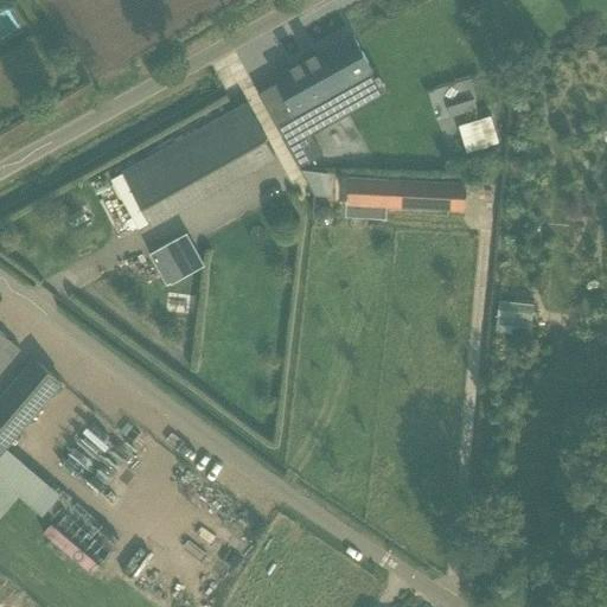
[(276,80),(278,81),(302,126),(355,97),(346,83),(370,70),(352,37),(276,80)]
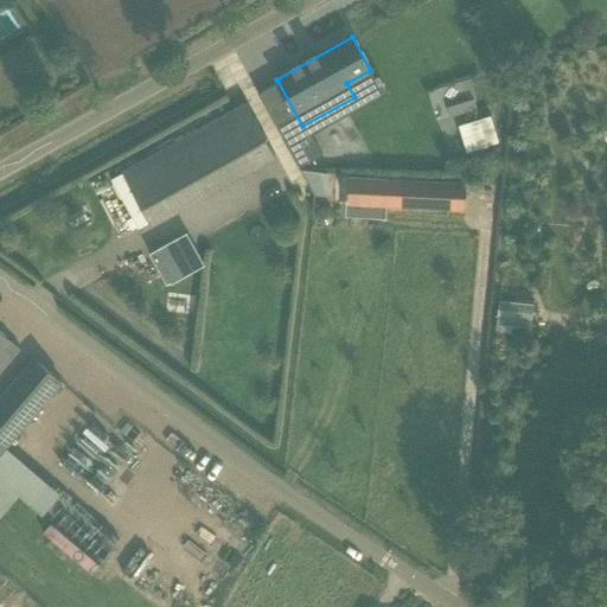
[(247,104),(230,114),(257,163),(274,154),(247,104)]
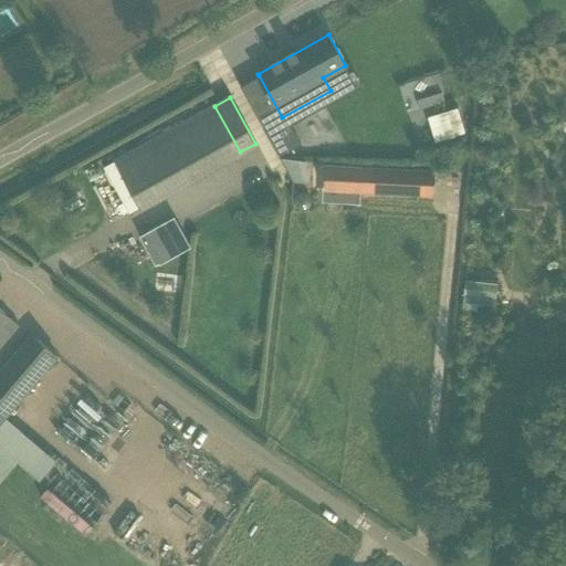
[(427,117),(435,143),(464,133),(457,107),(427,117)]
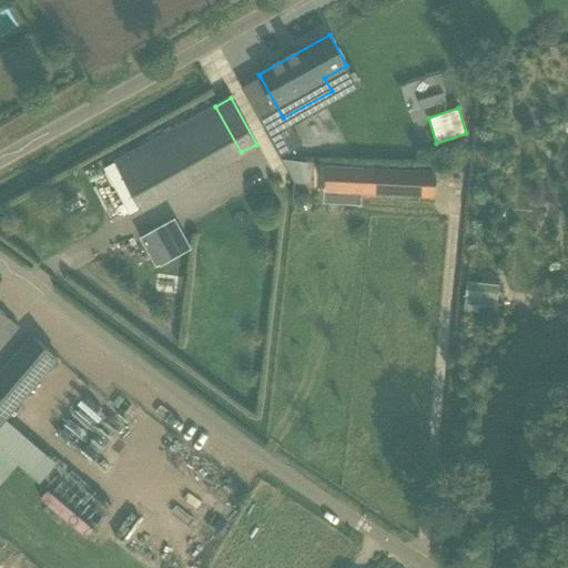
[(302,145),(292,127),(291,124),(269,137),(280,156),(302,145)]
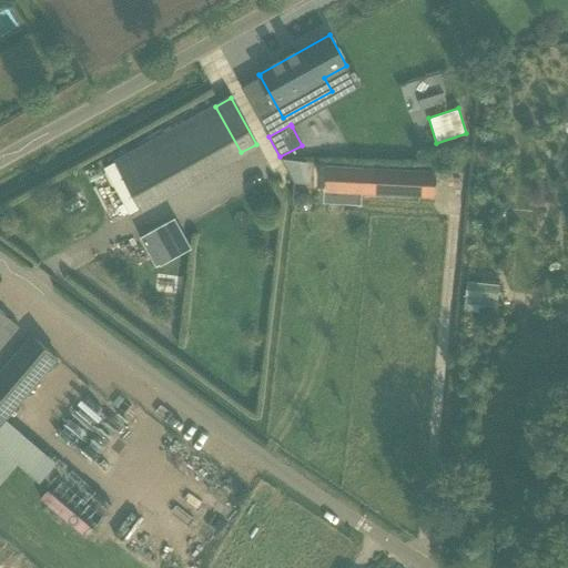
[(140,209),(115,162),(104,168),(130,214),(140,209)]
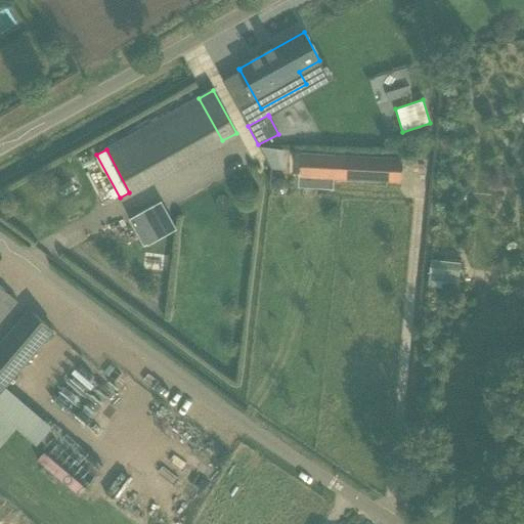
[(336,157),(335,177),(385,180),(385,174),(400,175),(401,161),(336,157)]
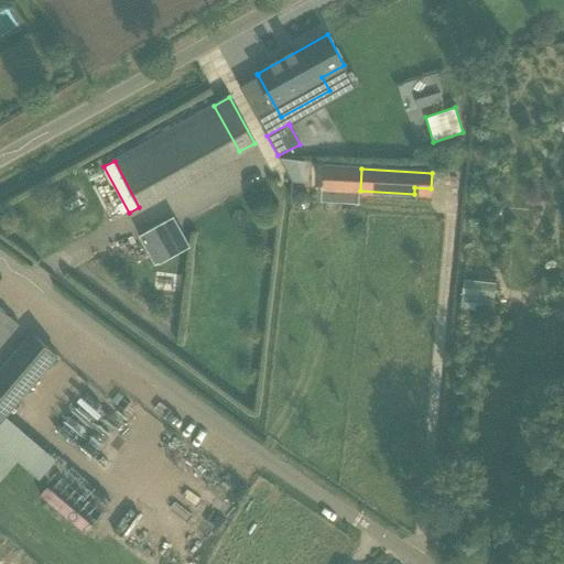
[(310,203),(310,201),(310,199),(308,197),(308,196),(307,195),(305,194),(304,193),(302,193),(301,193),(299,193),(297,194),(296,195),(295,196),(294,197),(294,199),(294,201),(294,203),(294,204),(295,205),(296,207),(297,207),(299,208),(301,208),(302,208),(304,208),(305,207),(307,207),(308,205),(308,204),(310,203)]
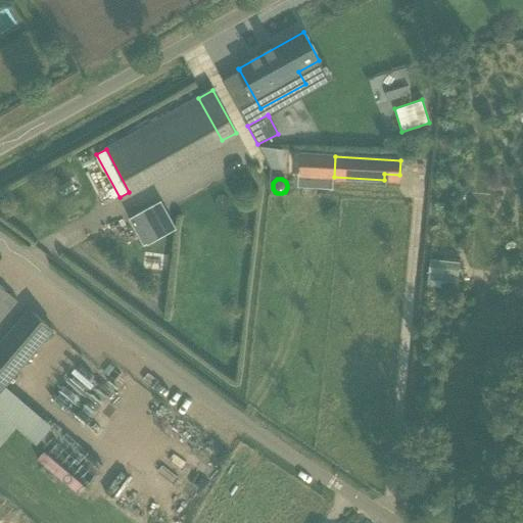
[(160,202),(130,219),(144,244),(175,228),(160,202)]
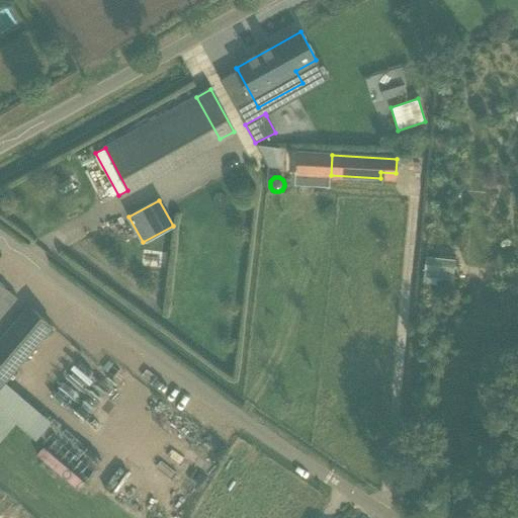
[(423,273),(451,274),(451,256),(423,256),(423,273)]
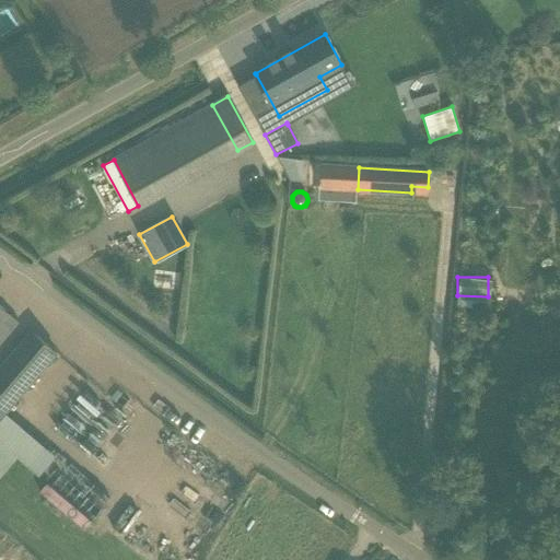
[(0,342),(19,322),(0,305),(0,342)]
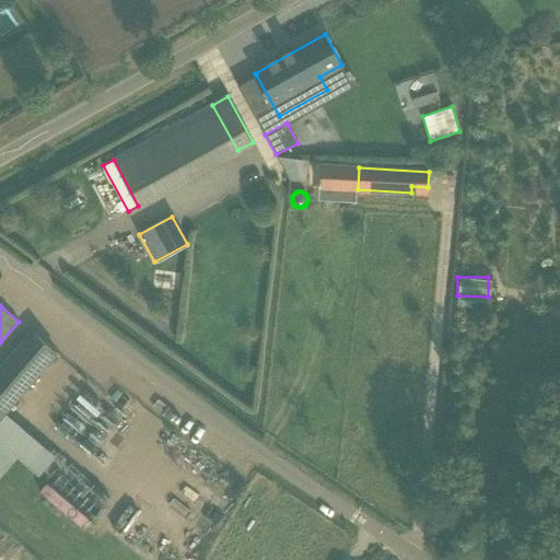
[(0,373),(0,413),(53,350),(34,334),(0,373)]
